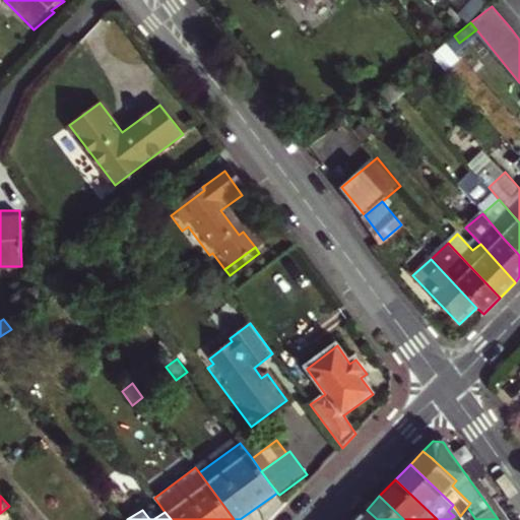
[(355,519),(377,519),(367,510),(355,519)]
